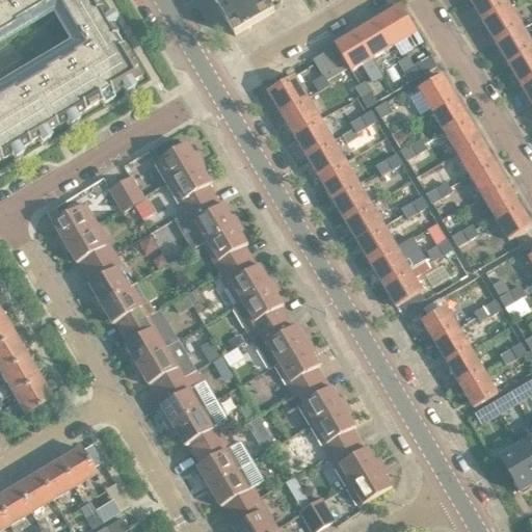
[(0,0),(0,160),(9,155),(7,151),(16,145),(18,150),(37,138),(35,134),(43,129),(46,133),(65,122),(62,117),(71,112),(74,116),(100,101),(98,97),(107,90),(110,96),(122,88),(118,84),(127,79),(129,84),(140,77),(121,45),(120,46),(114,35),(115,34),(109,24),(104,27),(100,20),(105,17),(94,0),(0,0)]
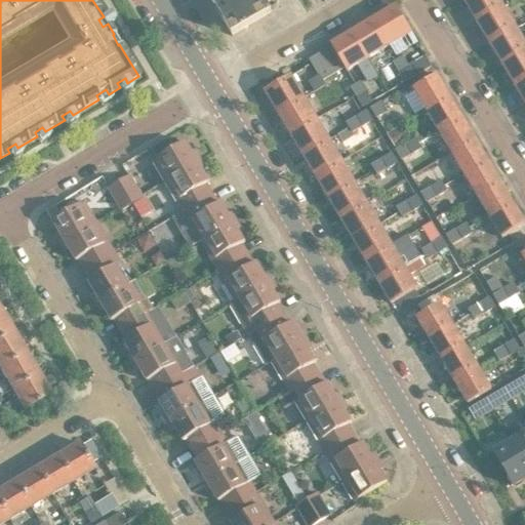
[(263,0),(209,0),(231,36),(271,12),(263,0)]
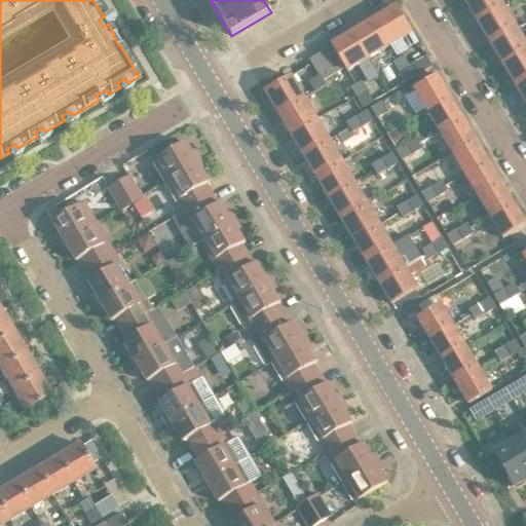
[(498,0),(465,0),(464,1),(477,23),(503,7),(498,0)]
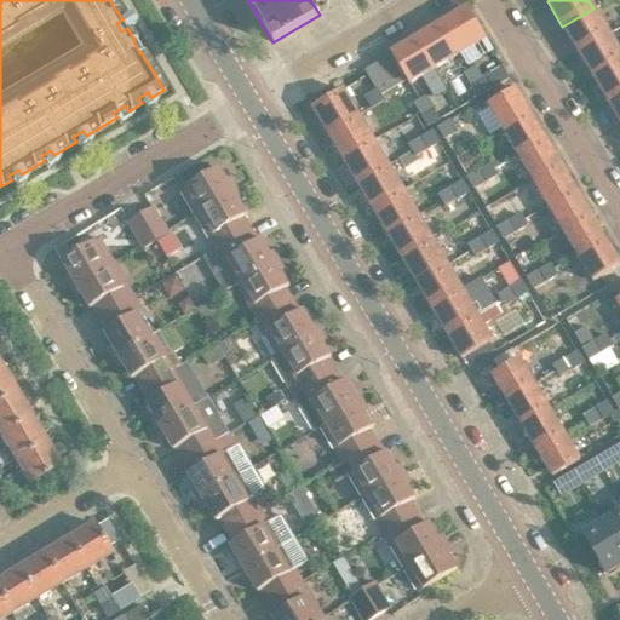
[(466,7),(441,23),(459,53),(484,39),(466,7)]
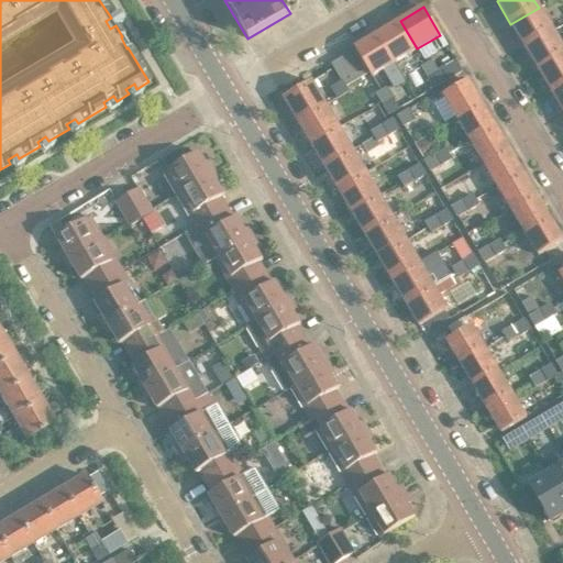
[(552,30),(539,8),(510,24),(525,46),(552,30)]
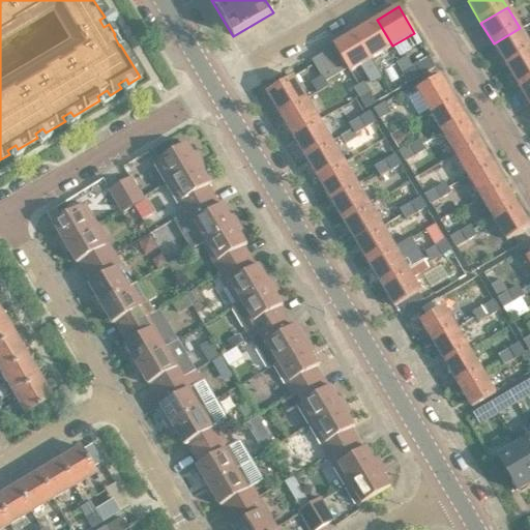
[(377,20),(355,32),(371,59),(392,46),(377,20)]
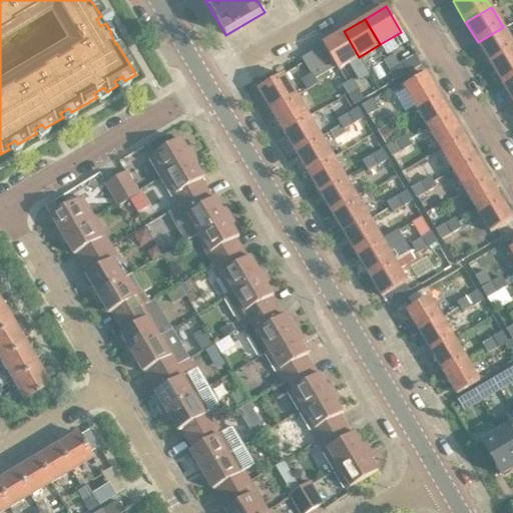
[(478,42),(490,63),(512,49),(512,44),(503,27),(478,42)]
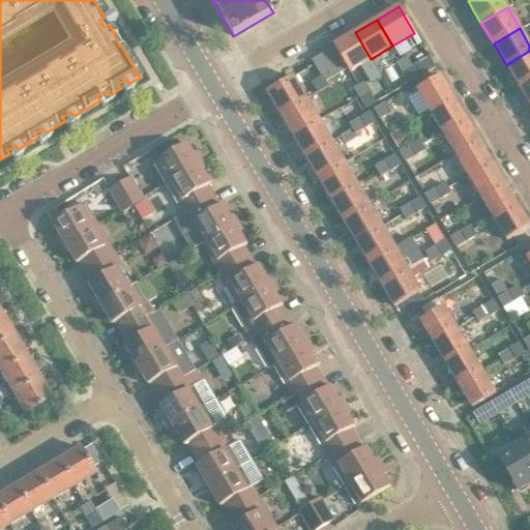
[(349,71),(371,59),(355,32),(333,46),(334,47),(347,68),(349,71)]
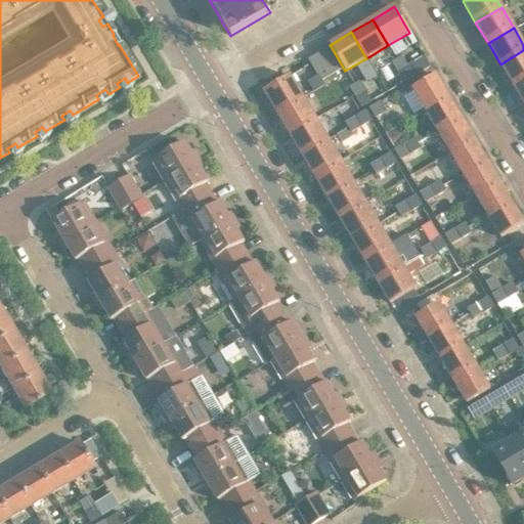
[(331,46),(319,53),(332,74),(343,68),(331,46)]
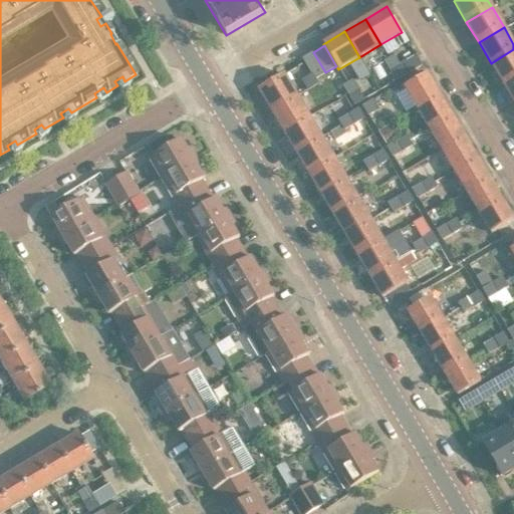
[(513,49),(491,63),(503,84),(513,77),(513,49)]
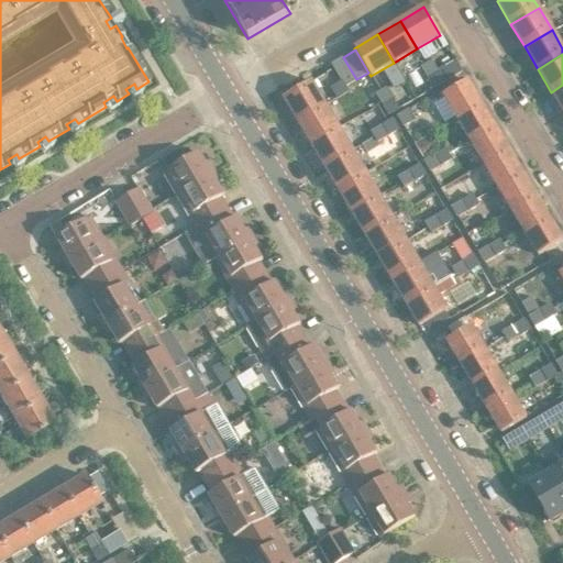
[(331,64),(341,81),(344,87),(356,79),(343,57),(331,64)]
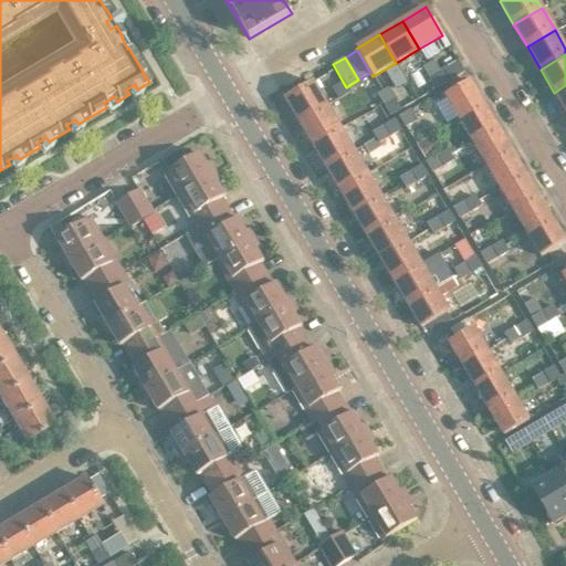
[(464,72),(458,60),(457,60),(438,71),(439,72),(446,82),(464,72)]
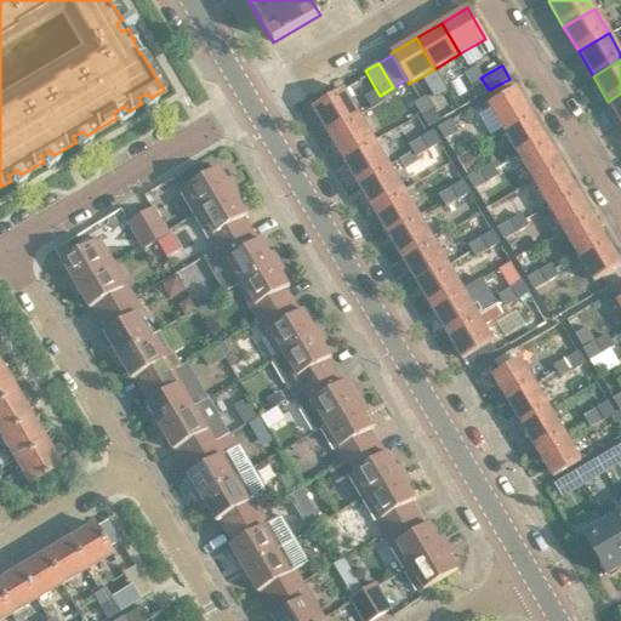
[(471,85),(482,79),(480,78),(476,68),(465,74),(471,85)]
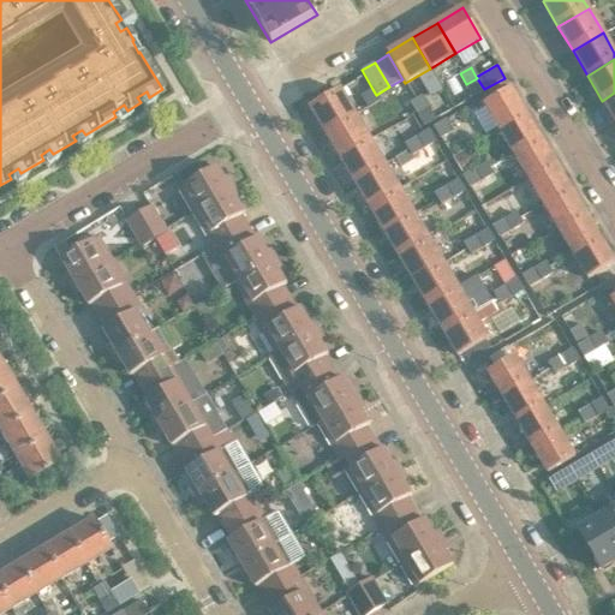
[(473,96),(484,89),(477,78),(466,84),(473,96)]
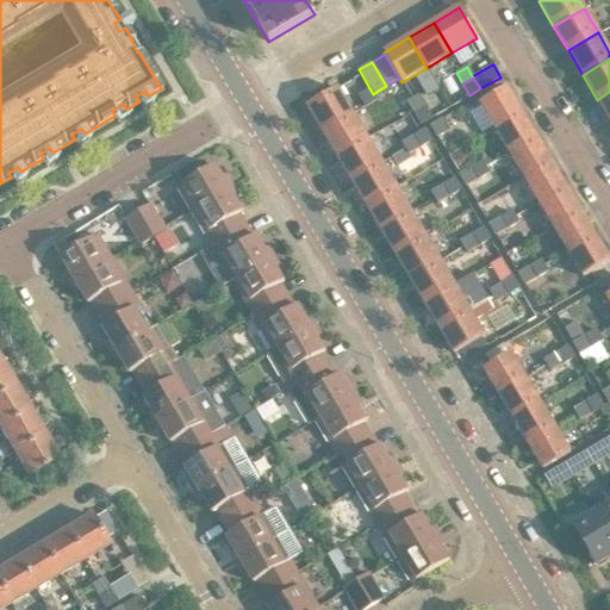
[(479,103),(495,128),(521,112),(506,87),(479,103)]
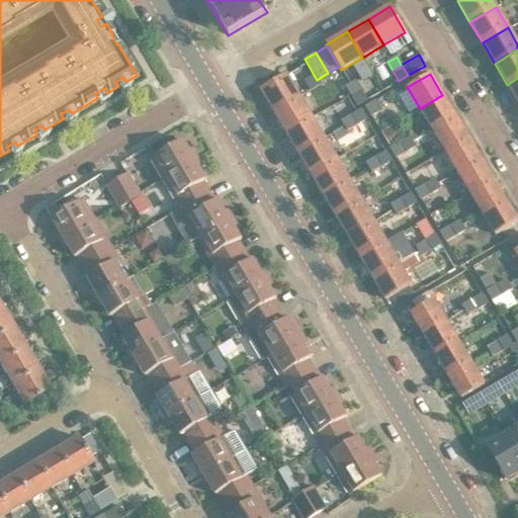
[(273,111),(298,95),(286,75),(260,90),(273,111)]
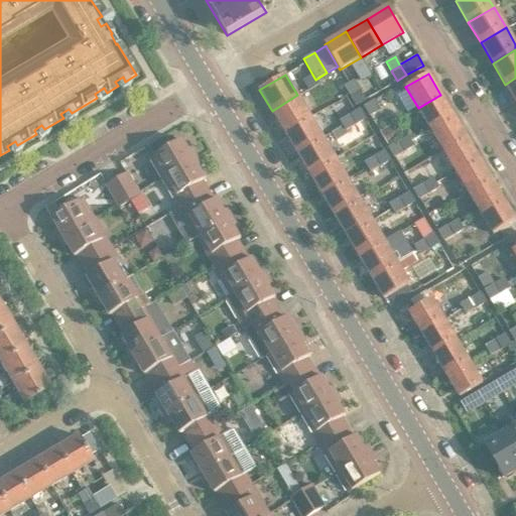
[(308,90),(317,84),(315,80),(312,75),(303,81),(308,90)]
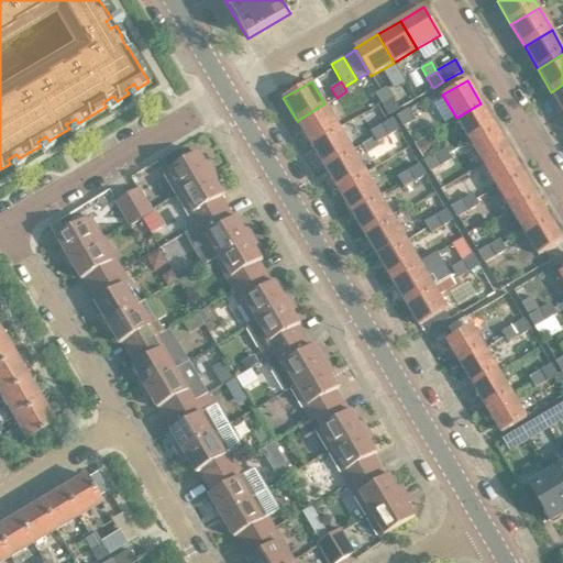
[(562,85),(551,92),(562,111),(562,85)]
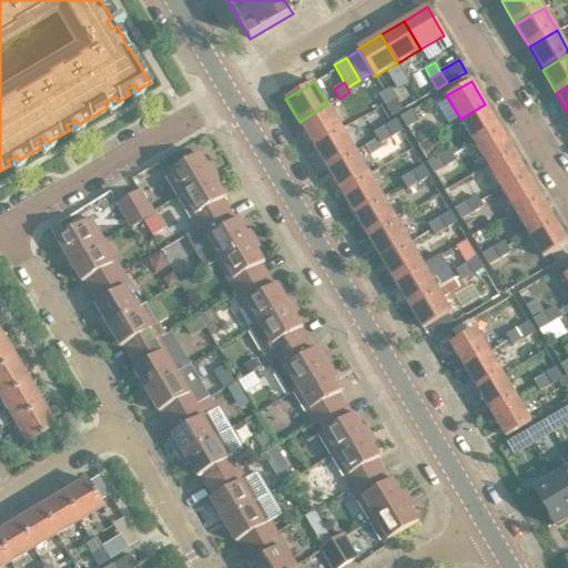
[(385,105),(395,100),(388,89),(378,95),(385,105)]
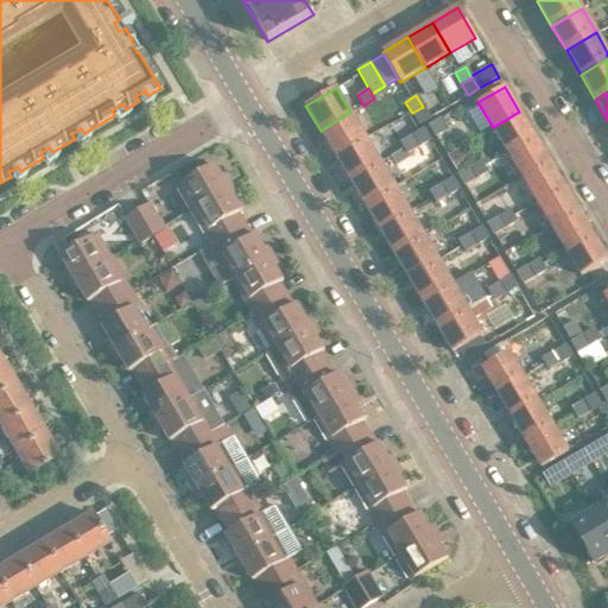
[(418,124),(429,118),(423,107),(412,113),(418,124)]
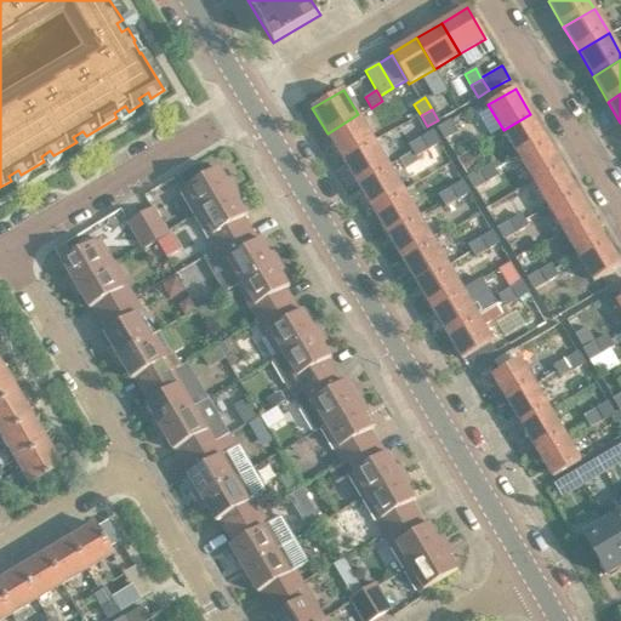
[(328,134),(342,158),(372,140),(358,114),(328,134)]
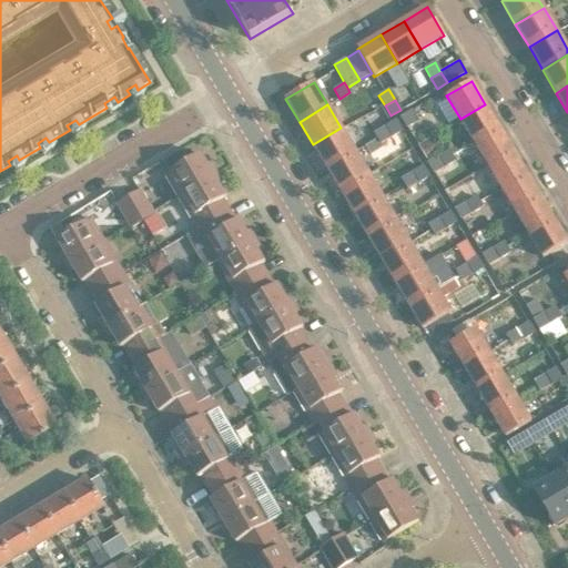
[(498,127),(485,104),(460,119),(474,142),(498,127)]
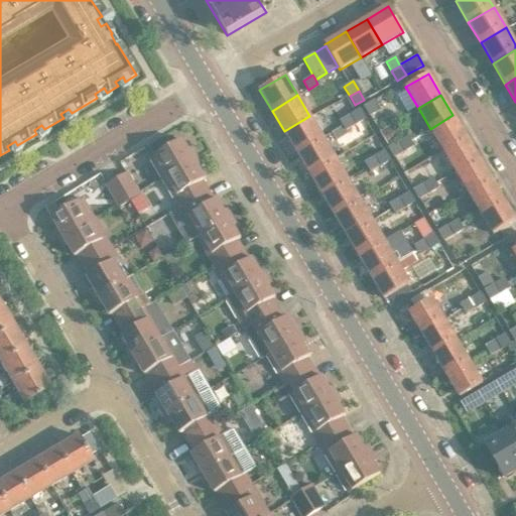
[(374,101),(364,107),(369,115),(379,109),(374,101)]
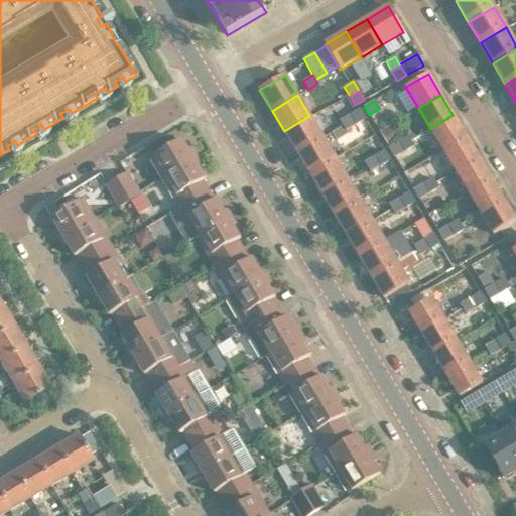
[(355,124),(365,119),(359,110),(350,115),(355,124)]
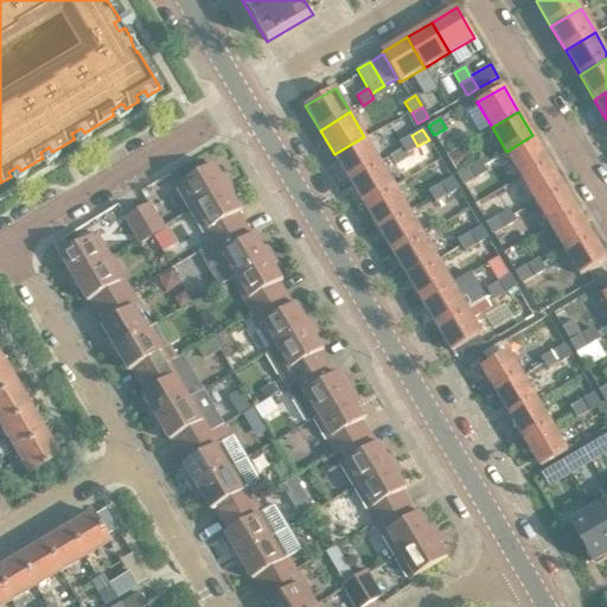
[(407,153),(417,146),(411,135),(401,142),(407,153)]
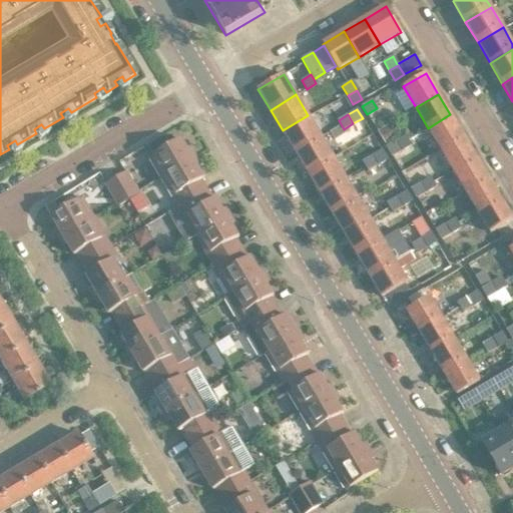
[(463,135),(450,114),(428,128),(440,148),(463,135)]
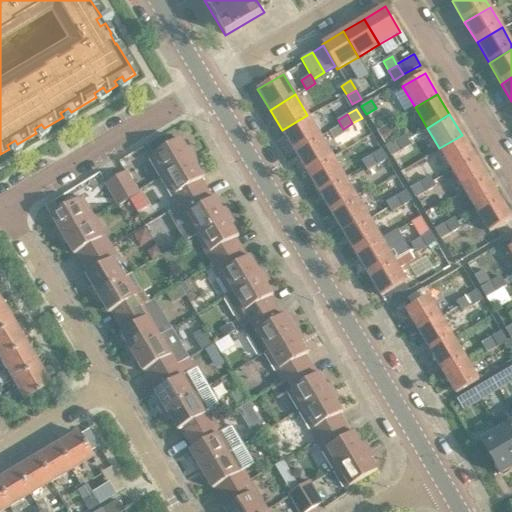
[(282,130),(294,151),(320,136),(307,115),(282,130)]
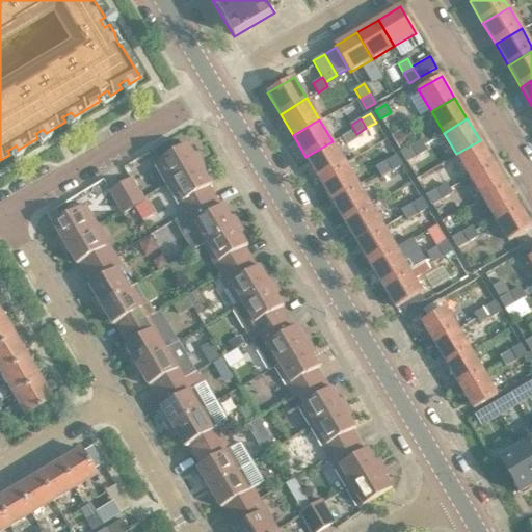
[(406,127),(391,136),(398,150),(415,140),(406,127)]
